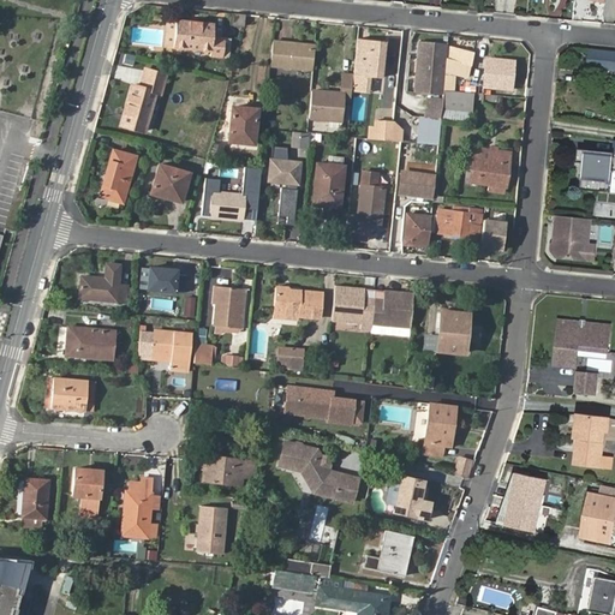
[(243,27),(244,16),(232,15),(231,25),(243,27)]
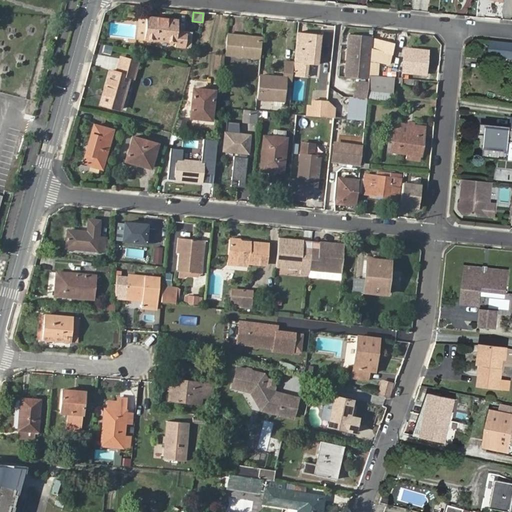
[(150,18),(147,41),(180,44),(179,49),(190,50),(191,34),(181,33),(183,21),(150,18)]
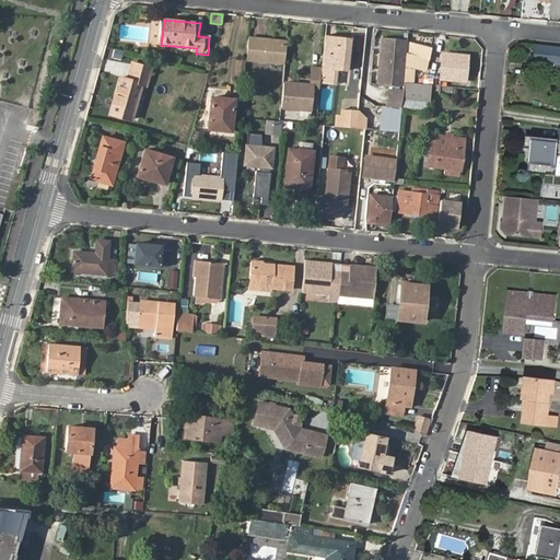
[(350,36),(325,34),(322,66),(338,68),(347,69),(348,58),(345,57),(346,48),(349,49),(350,36)]
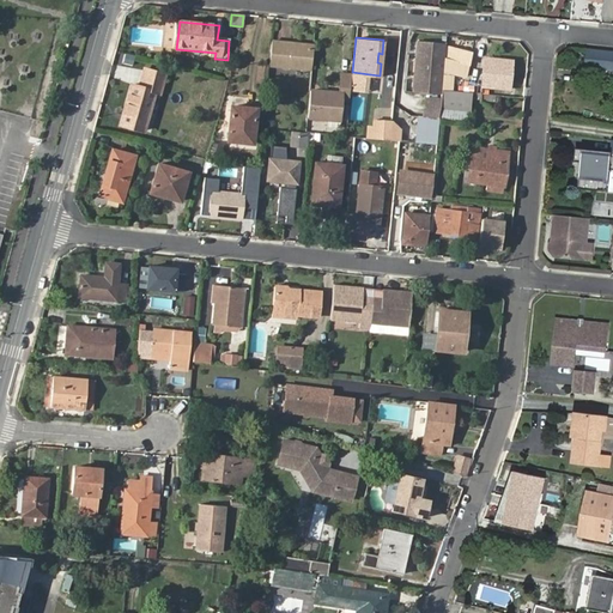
[(273,40),(269,65),(310,70),(313,49),(292,47),(292,42),(273,40)]
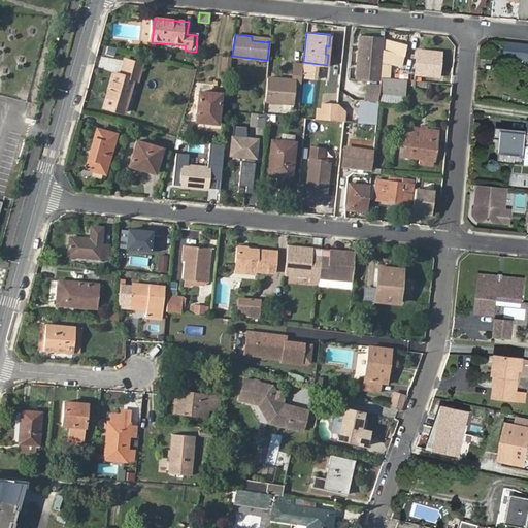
[(360,35),(359,50),(383,52),(384,37),(360,35)]
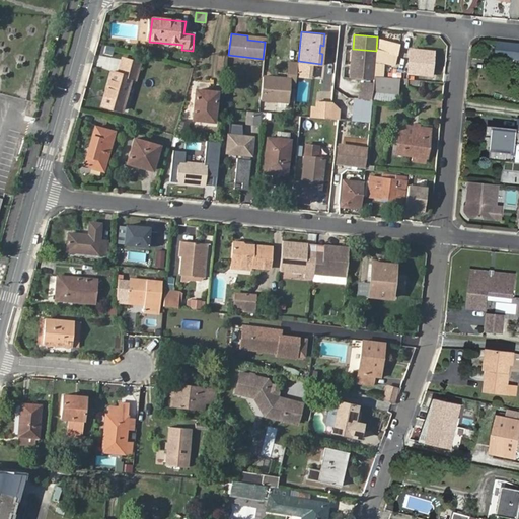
[(399,45),(377,36),(376,51),(374,65),(373,76),(384,77),(385,64),(395,66),(399,45)]
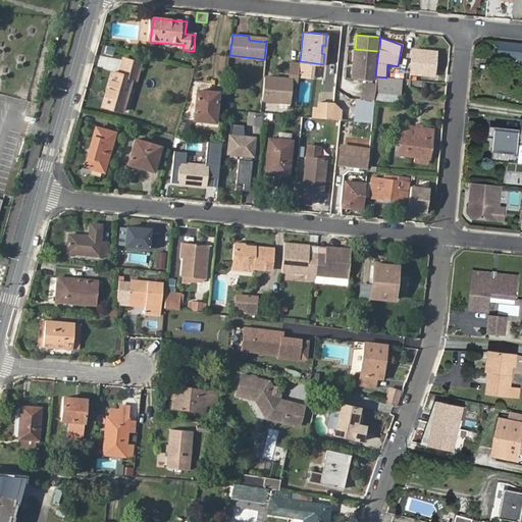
[(502,59),(521,60),(521,44),(504,43),(502,59)]
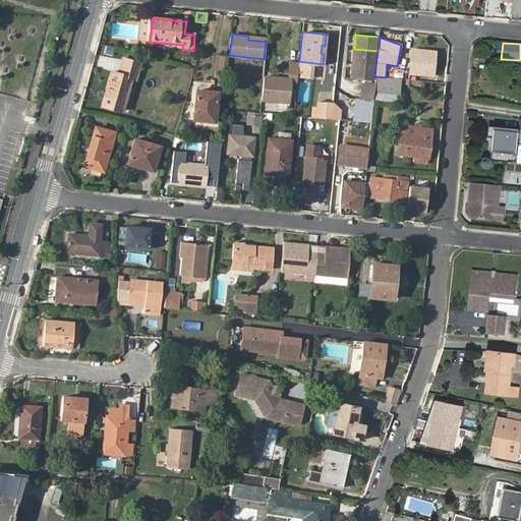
[(352,63),(375,65),(378,51),(354,49),(352,63)]
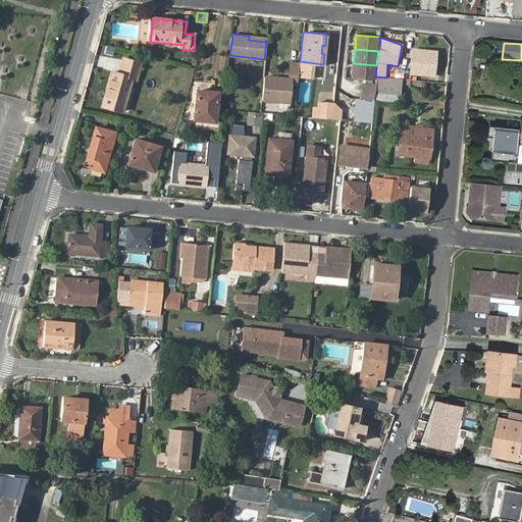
[(410,61),(409,73),(432,75),(434,52),(419,51),(418,61),(410,61)]
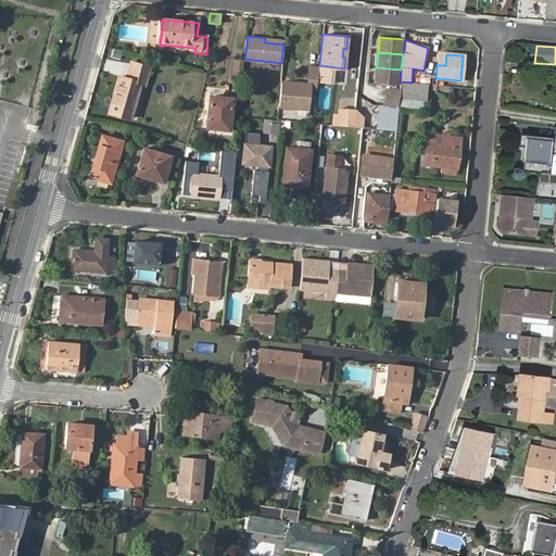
[(243,59),(234,58),(232,74),(242,75),(243,59)]
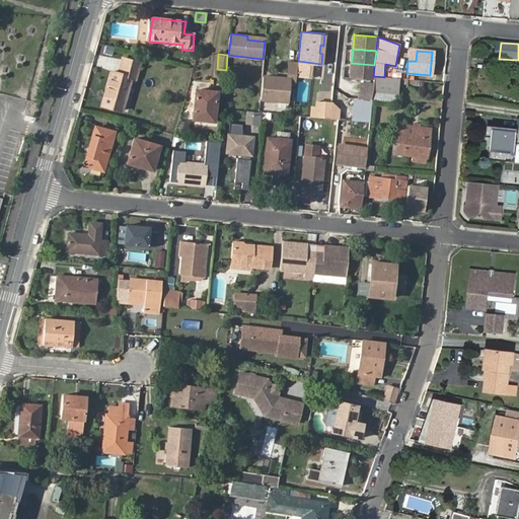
[(134,79),(139,80),(143,64),(127,59),(122,74),(115,72),(112,80),(132,86),(134,79)]
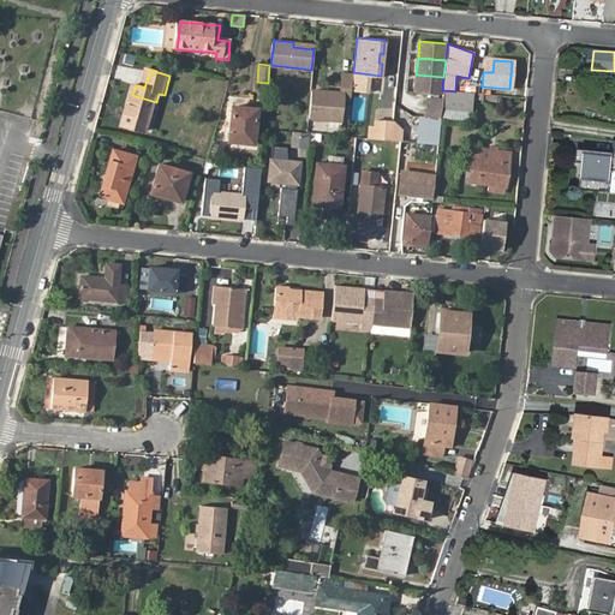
[(351,88),(370,90),(371,75),(353,72),(352,73),(351,88)]
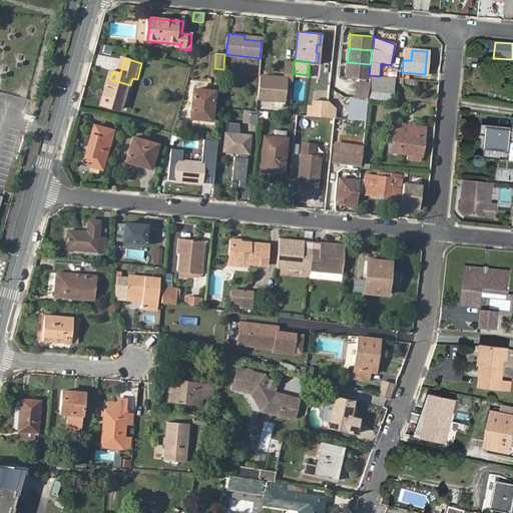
[(293,73),(294,61),(285,61),(284,77),(260,75),(257,97),(285,100),(287,84),(292,84),(293,73)]
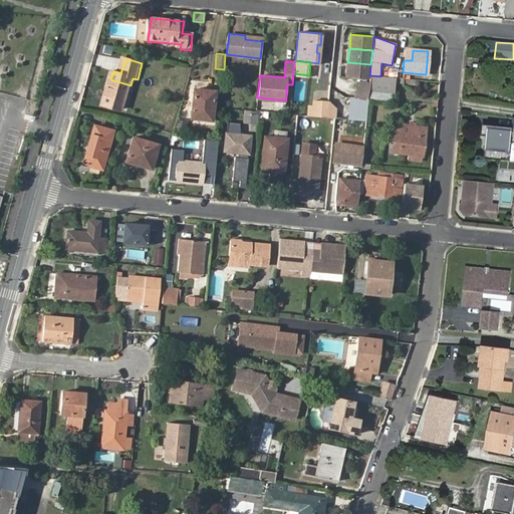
[(347,62),(346,76),(369,78),(369,75),(370,64),(347,62)]
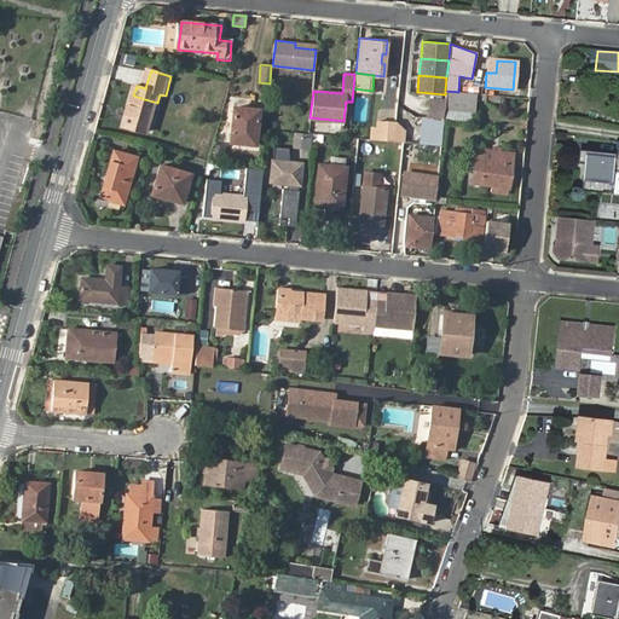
[(475,111),(476,93),(458,92),(445,91),(445,94),(445,103),(444,109),(475,111)]
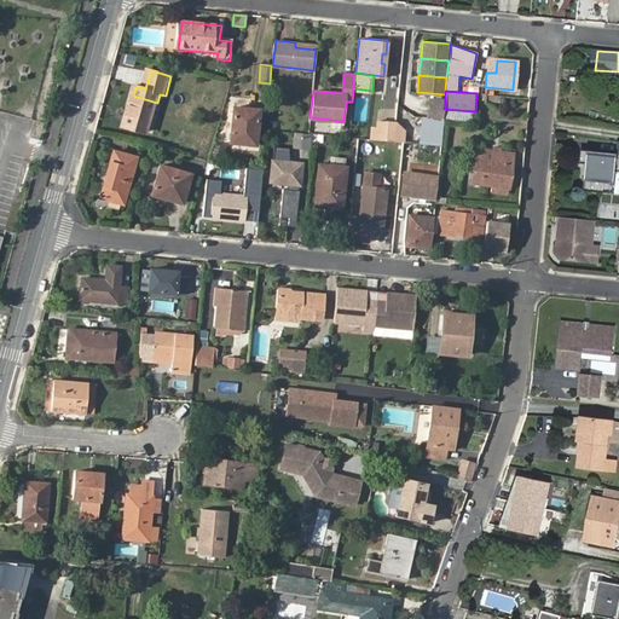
[(149,131),(157,103),(133,96),(125,125),(149,131)]
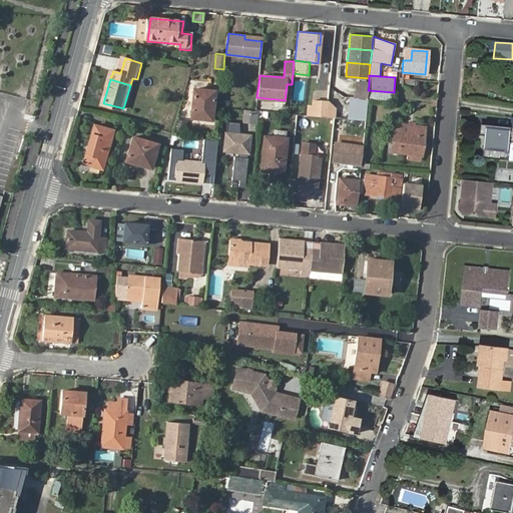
[(369,85),(356,83),(355,96),(367,97),(368,90),(369,85)]
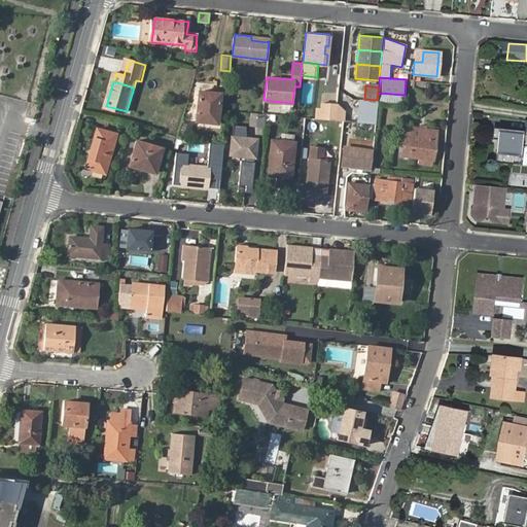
[(198,92),(196,120),(216,123),(219,93),(198,92)]
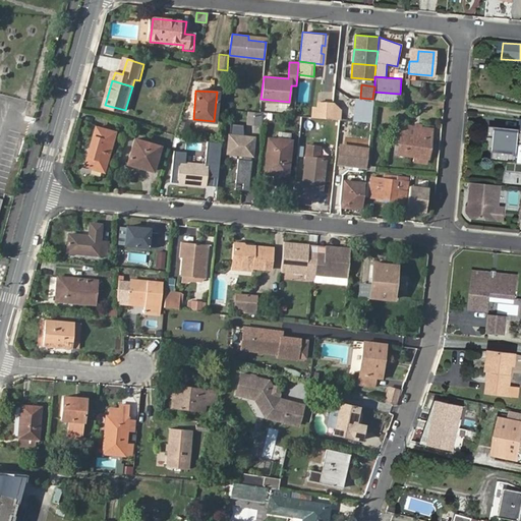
[(319,118),(331,119),(333,104),(320,103),(319,118)]
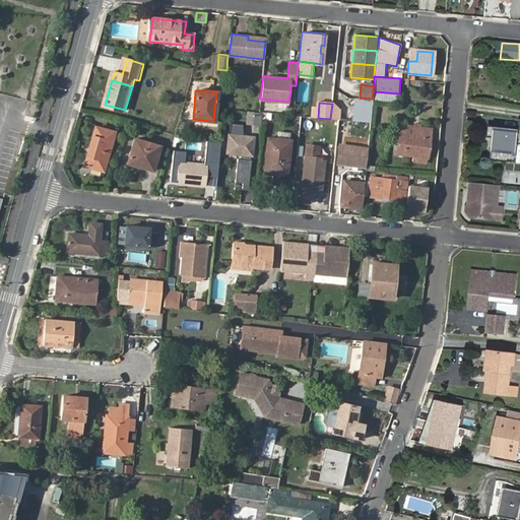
[(261,112),(252,112),(251,125),(260,125),(261,112)]
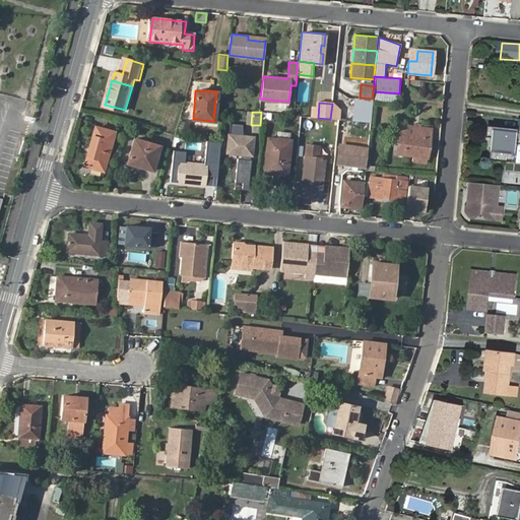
[(519,118),(517,118),(516,128),(486,125),(485,136),(492,136),(490,158),(514,160),(516,144),(519,144),(519,118)]
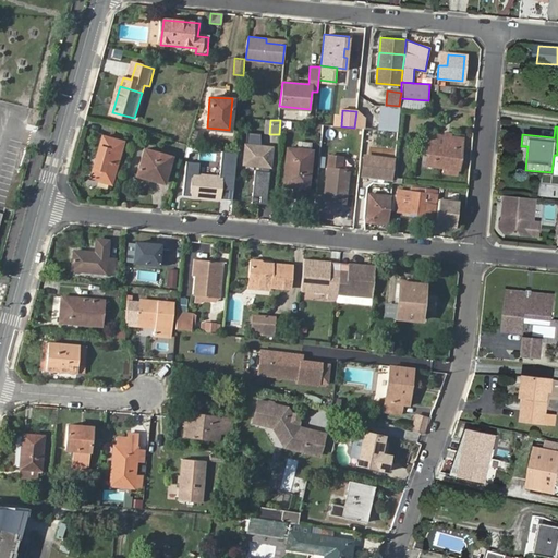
[(203,132),(192,130),(187,144),(197,147),(203,132)]
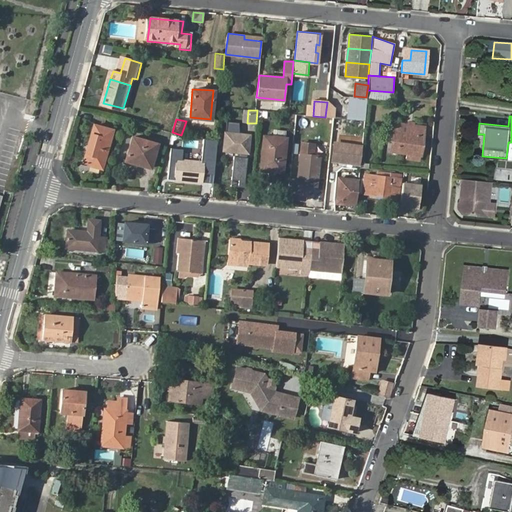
[(390,152),(420,156),(424,128),(413,126),(414,122),(406,121),(406,126),(407,126),(406,134),(392,132),(390,152)]
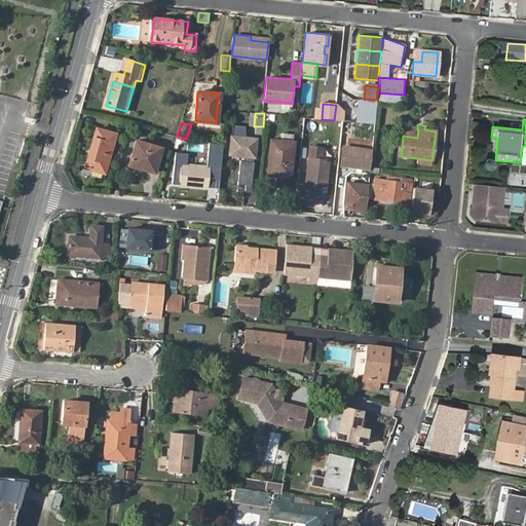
[(100,129),(87,168),(106,174),(117,135),(100,129)]
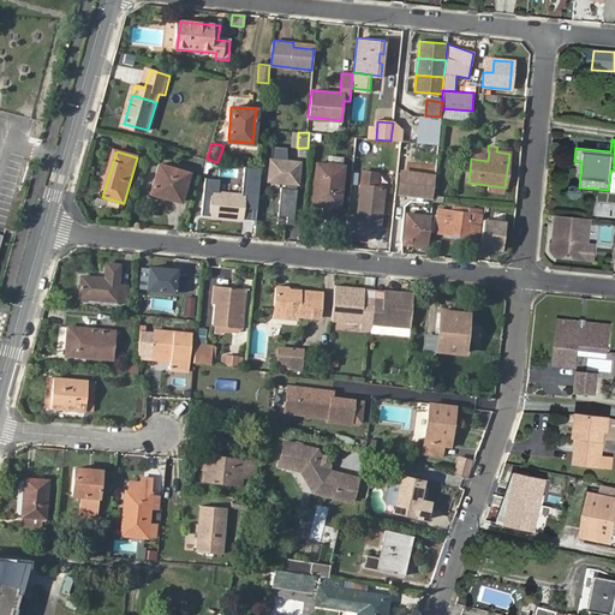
[(400,165),(408,167),(411,154),(401,153),(400,165)]
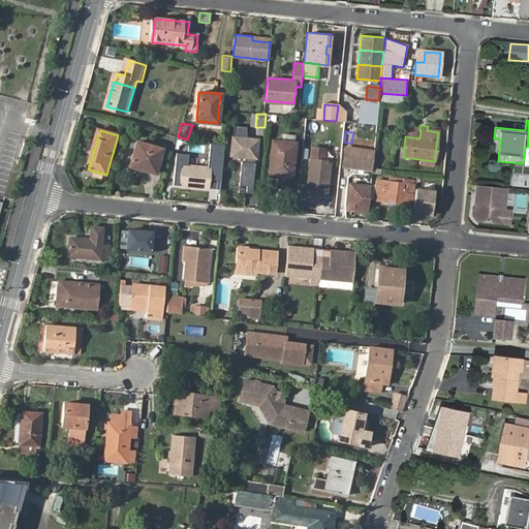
[(231,138),(229,156),(255,157),(256,141),(231,138)]
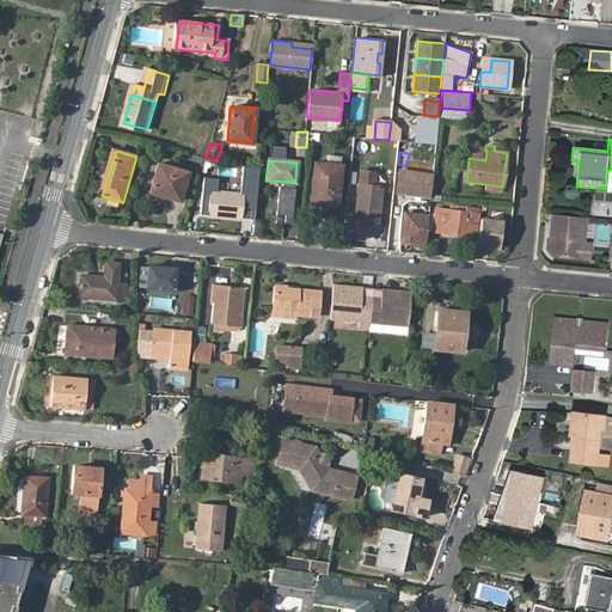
[(334,195),(337,195),(340,165),(313,163),(308,202),(332,204),(334,195)]
